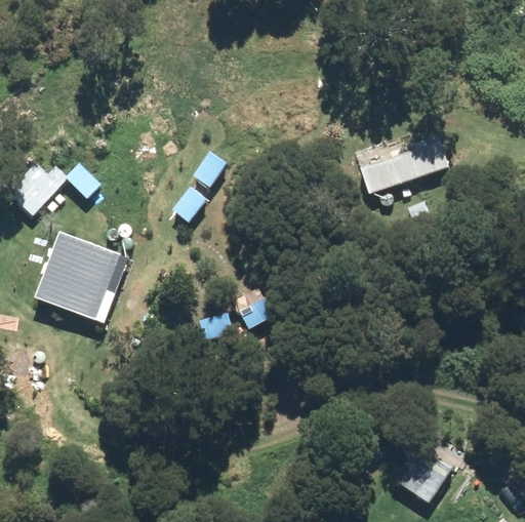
[(442,142),(359,168),(367,193),(450,166),(442,142)]
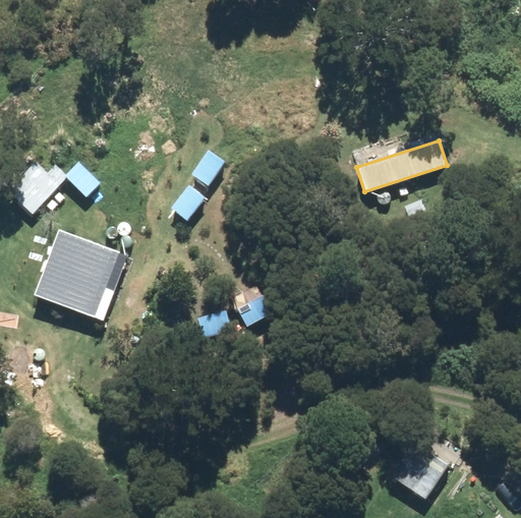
[(210,152),(193,174),(208,184),(224,162),(210,152)]
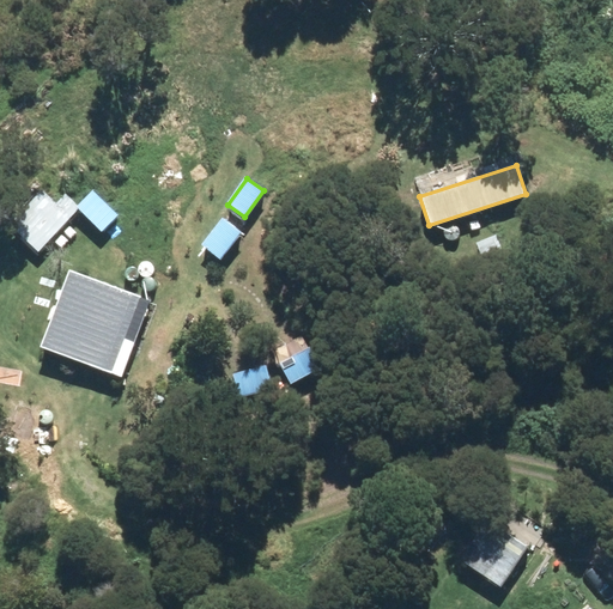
[(37,249),(78,208),(101,231),(116,214),(92,190),(78,206),(66,194),(55,203),(42,189),(10,221),(37,249)]
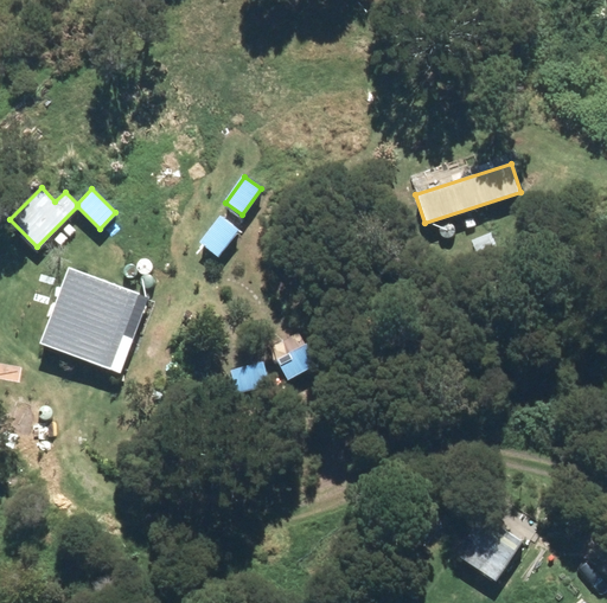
[(217,256),(237,230),(219,216),(199,242),(217,256)]
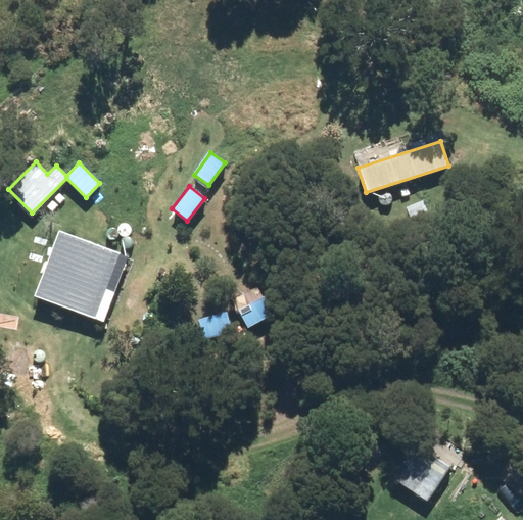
[(96,319),(120,253),(58,231),(35,296),(96,319)]
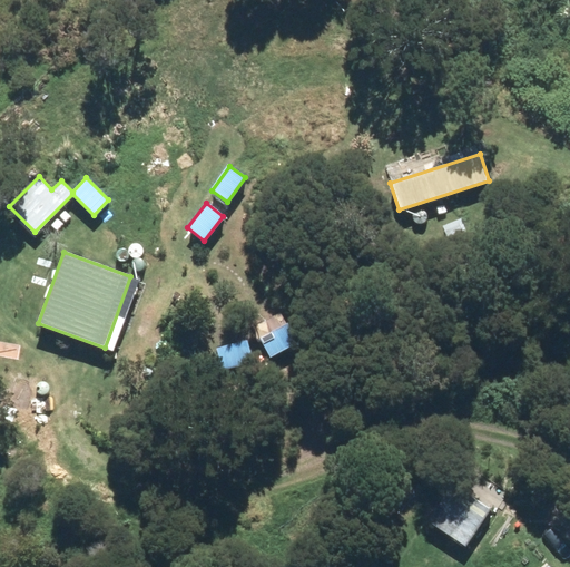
[(295,343),(285,324),(261,338),(271,357),(295,343)]
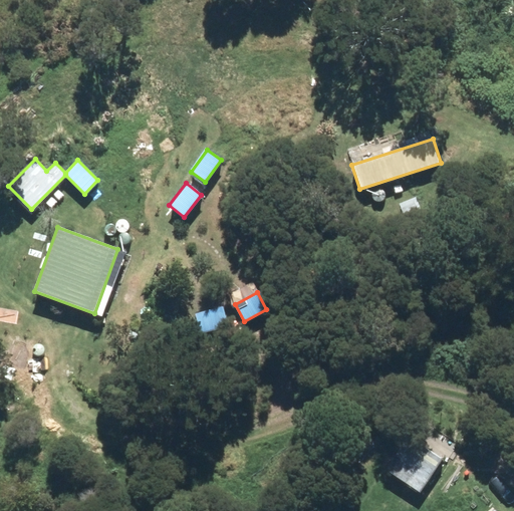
[(227,324),(223,307),(198,312),(202,330),(227,324)]
